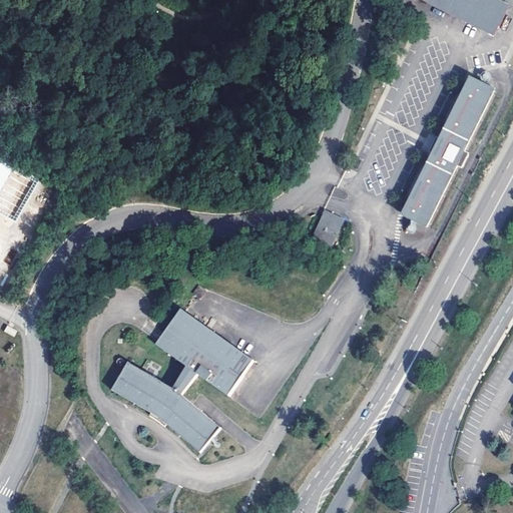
[(417,0),(430,6),(495,38),(511,7),(497,0),(417,0)]
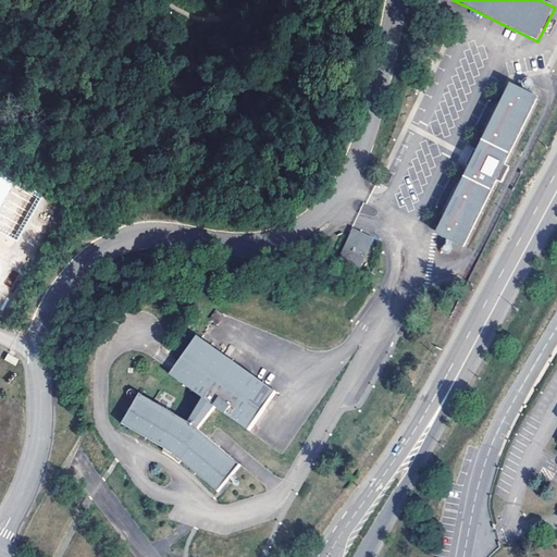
[(474,150),(472,149),(469,157),(465,165),(467,166),(433,234),(461,248),(496,180),(500,182),(508,166),(504,164),(537,97),(508,83),(474,150)]
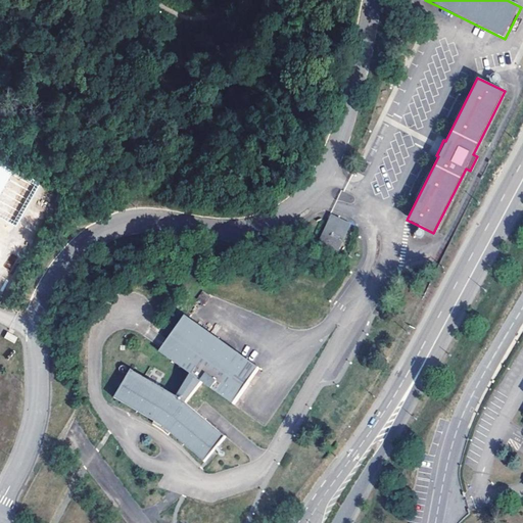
[(332,217),(320,243),(339,252),(351,226),(332,217)]
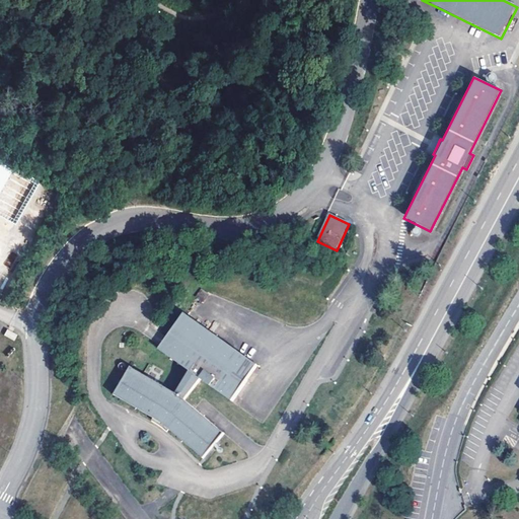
[(232,401),(258,366),(193,319),(186,314),(165,341),(161,347),(159,350),(191,372),(175,394),(156,383),(143,374),(132,368),(115,396),(153,418),(161,423),(169,430),(203,457),(206,459),(218,444),(226,434),(195,409),(184,400),(202,380),(232,401)]
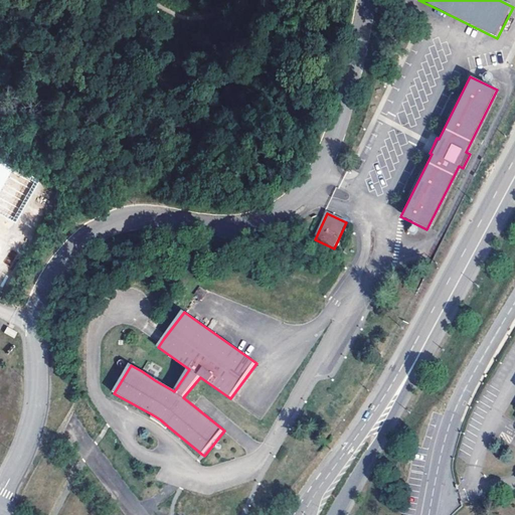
[(6,326),(3,333),(14,338),(17,331),(6,326)]
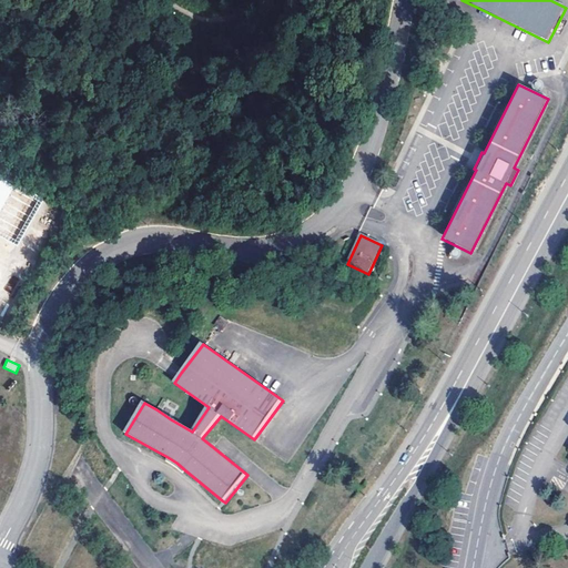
All buildings are outlined.
